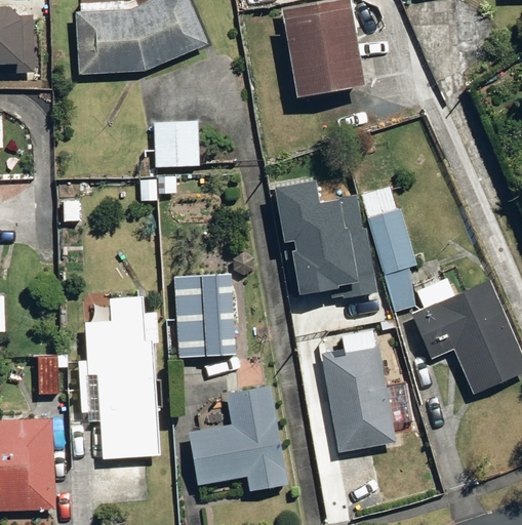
[(79,2),(79,10),(76,10),(77,73),(144,72),(209,44),(191,0),(142,0),(139,1),(79,2)]
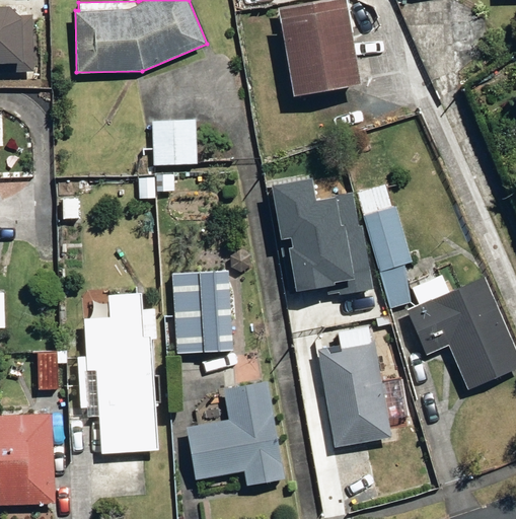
[(346,0),(314,0),(280,6),(295,92),(361,80),(346,0)]
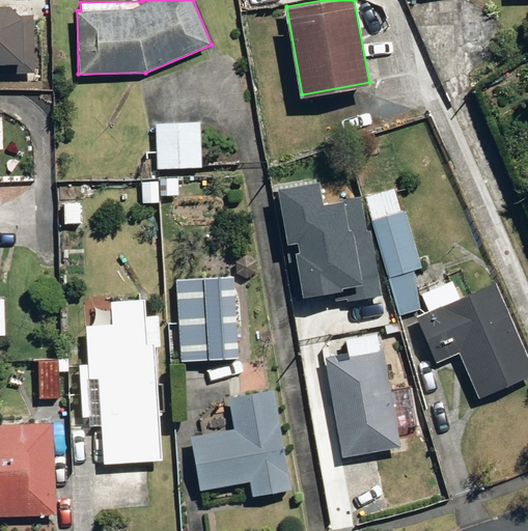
[(0,66),(33,68),(34,31),(35,7),(0,6),(0,66)]
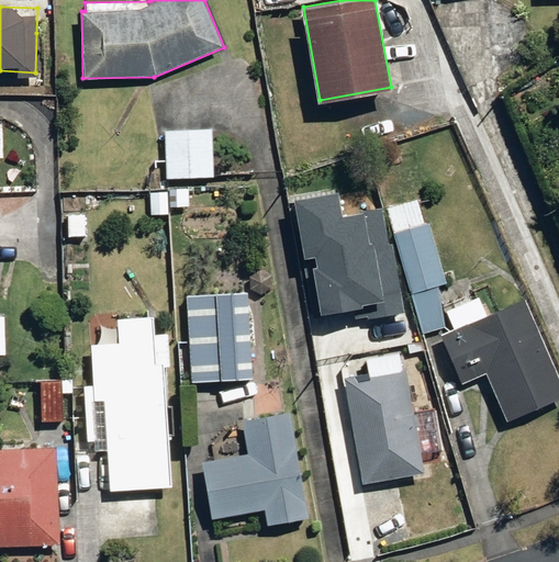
[(165,130),(165,179),(212,179),(211,130),(165,130)]
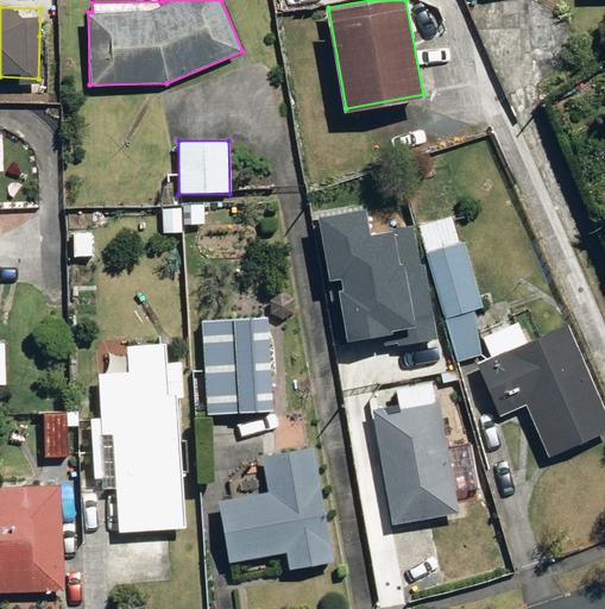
[(363,201),(316,208),(327,271),(334,270),(344,330),(364,327),(366,343),(424,333),(405,219),(366,226),(363,201)]
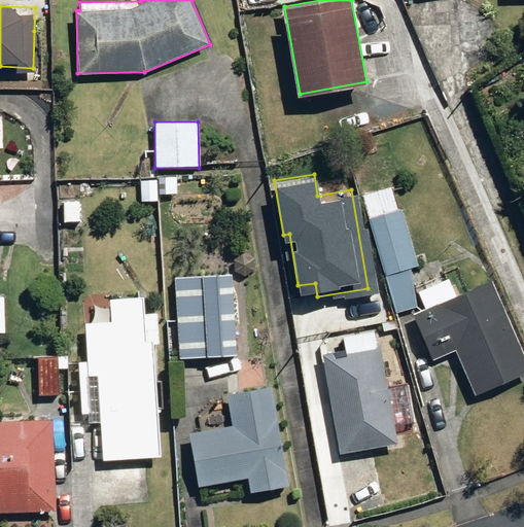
[(158,203),(156,195),(175,195),(175,178),(141,178),(141,195),(141,203),(158,203)]
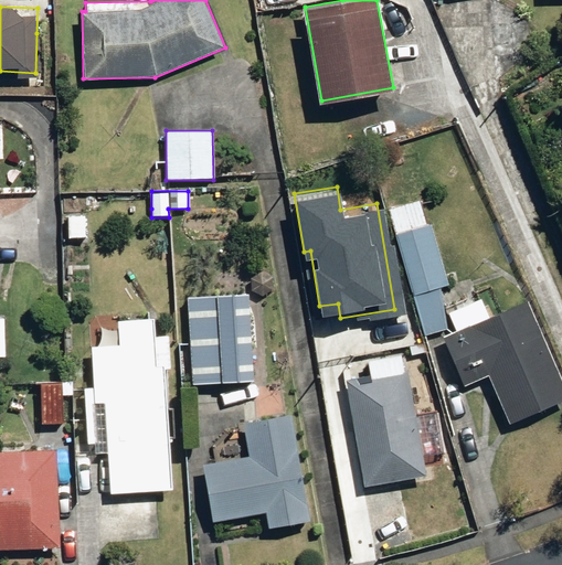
[(87,237),(87,214),(103,213),(102,198),(59,198),(59,214),(66,214),(67,237),(87,237)]
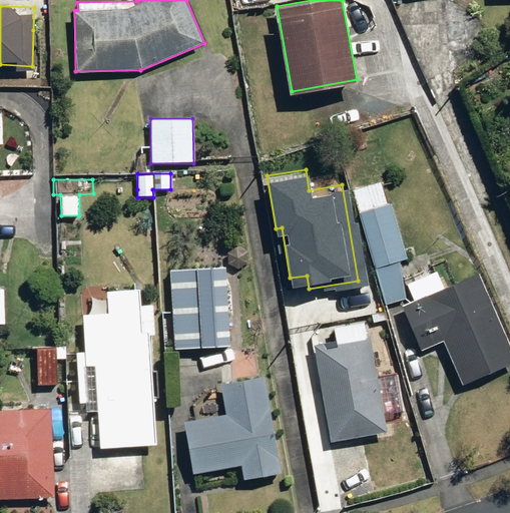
[(386,202),(382,185),(377,186),(352,193),(384,308),(409,301),(398,261),(409,258),(393,200),(386,202)]
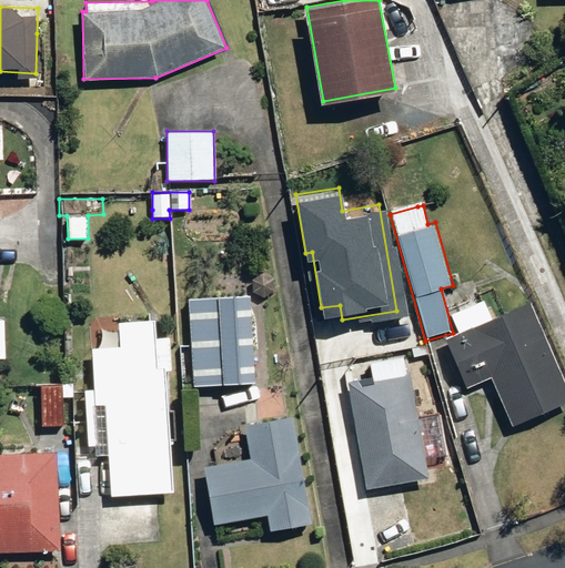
[(452,316),(460,333),(447,338),(470,387),(494,377),(515,425),(564,402),(564,379),(530,301),(493,317),(485,301),(452,316)]
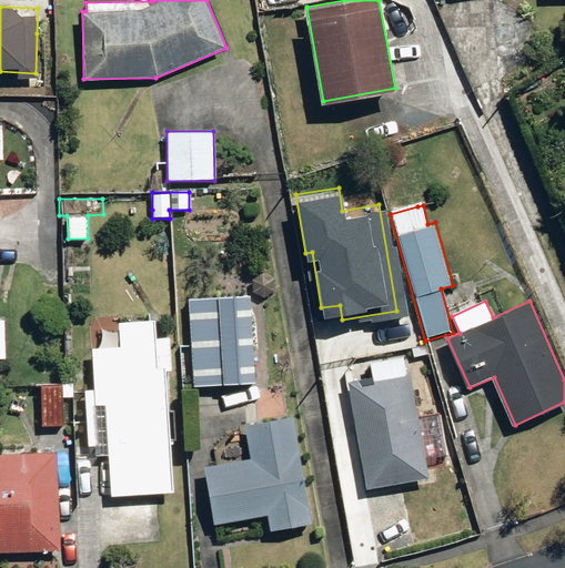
[(185,303),(185,392),(249,392),(249,303),(185,303)]
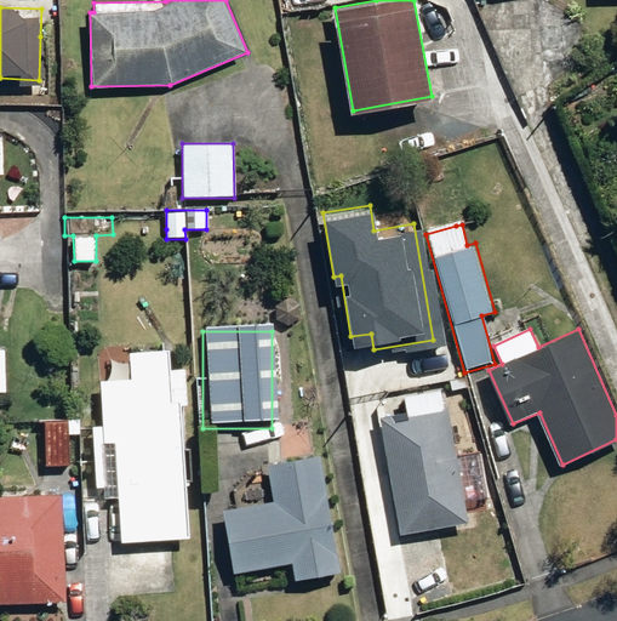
[(187,497),(184,422),(183,368),(170,368),(170,353),(132,354),(131,348),(100,349),(102,426),(96,426),(98,500),(123,499),(124,539),(188,537),(187,497)]
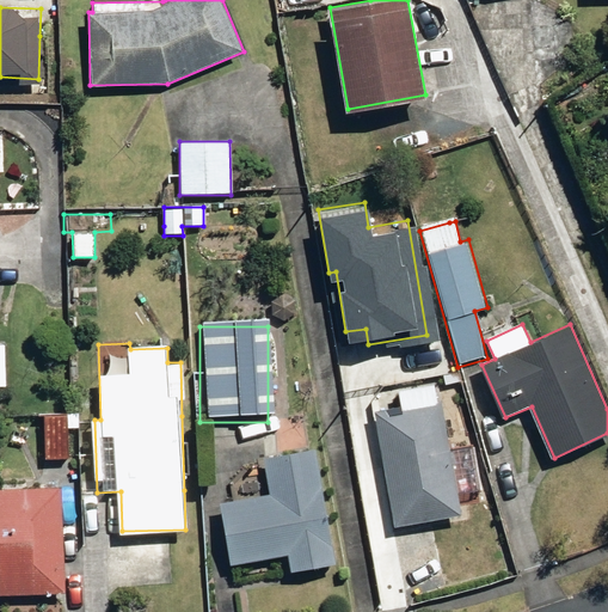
[(460,515),(443,412),(437,383),(398,389),(403,420),(376,423),(394,527),(460,515)]
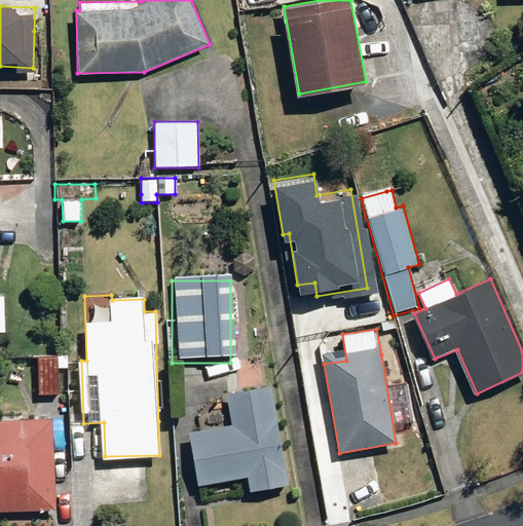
[(57,397),(57,369),(67,369),(67,358),(58,358),(37,357),(36,396),(57,397)]
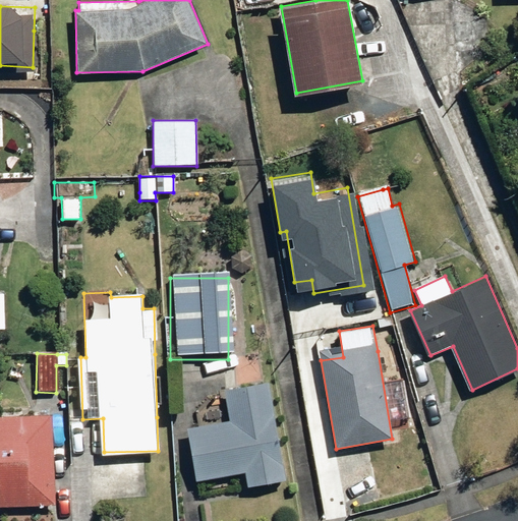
[(198,482),(246,474),(248,487),(286,481),(269,382),(224,390),(230,420),(188,428),(198,482)]
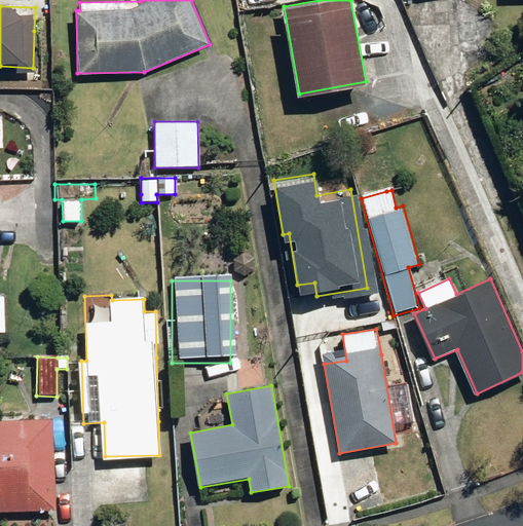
[(0,511),(57,511),(55,417),(0,418),(0,511)]
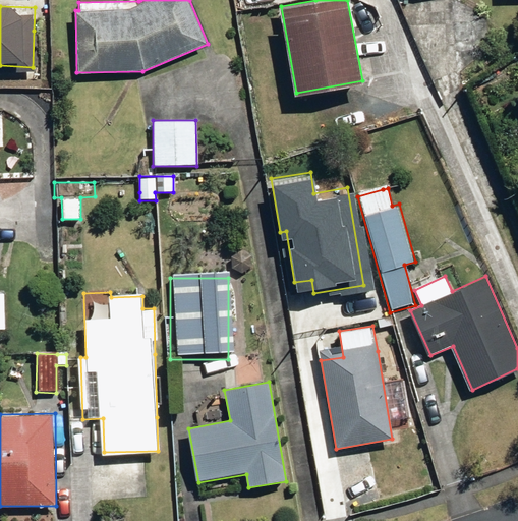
All buildings are outlined.
